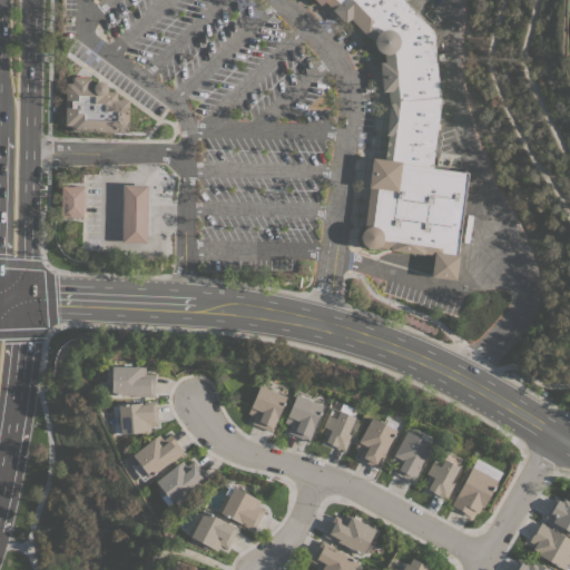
[(436,123),(439,124),(438,129),(436,129),(431,168),(463,173),(463,170),(468,170),(457,255),(458,255),(455,281),(430,277),(433,254),(423,253),(423,254),(389,249),(389,248),(377,247),(375,247),(372,248),(370,248),(366,247),(364,246),(362,244),(361,241),(360,237),(361,234),(362,231),(364,228),(369,187),(367,187),(371,158),(384,159),(387,136),(385,135),(389,104),(387,91),(382,91),(379,62),(384,62),(384,53),(380,51),(377,50),(375,48),(374,45),(374,42),(374,41),(369,36),(367,37),(350,18),(344,23),(332,10),(333,9),(324,0),(320,5),(315,0),(403,0),(432,31),(440,100),(436,123)]
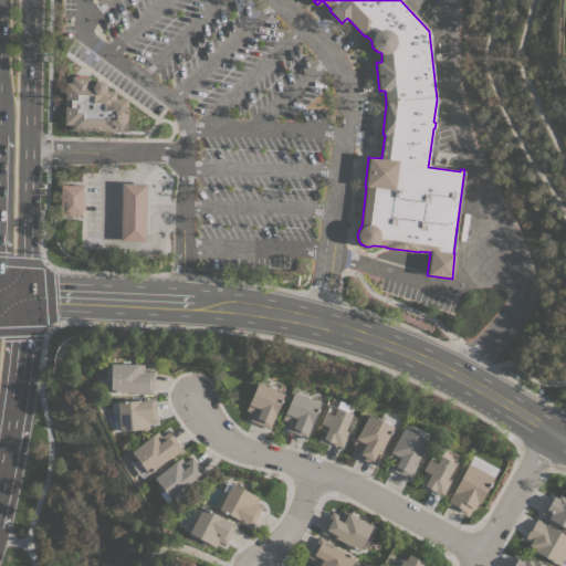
[(115,98),(127,98),(126,132),(71,129),(71,124),(64,124),(65,82),(72,82),(72,76),(73,76),(73,75),(87,75),(86,76),(90,77),(90,83),(94,83),(95,82),(97,81),(100,81),(103,81),(104,83),(106,85),(106,88),(105,91),(115,91),(115,98)]
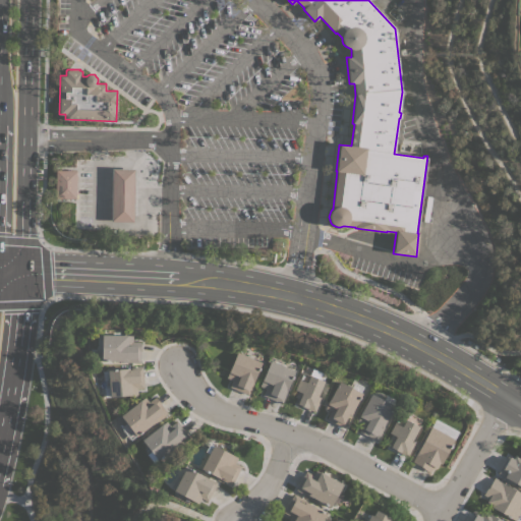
[(112,169),(134,169),(133,222),(111,222),(112,169)]
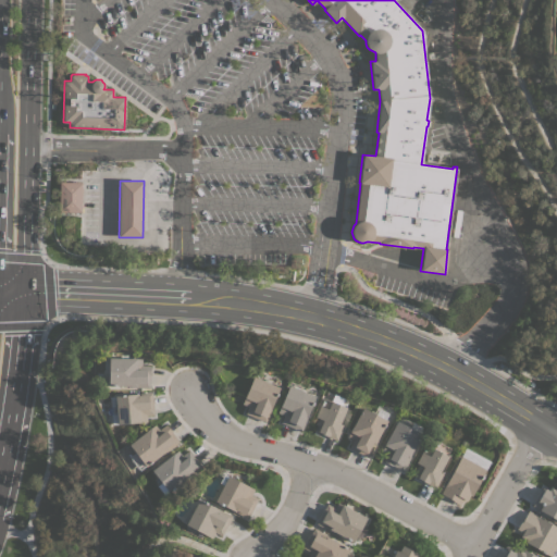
[(81,212),(59,212),(59,182),(82,182),(81,212)]
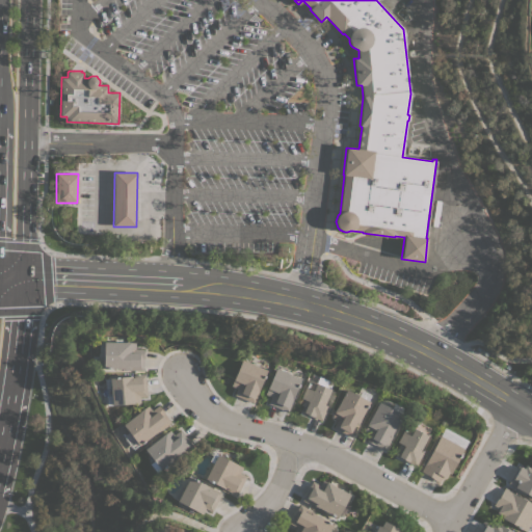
[(435,201),(441,201),(436,227),(431,225),(435,201)]
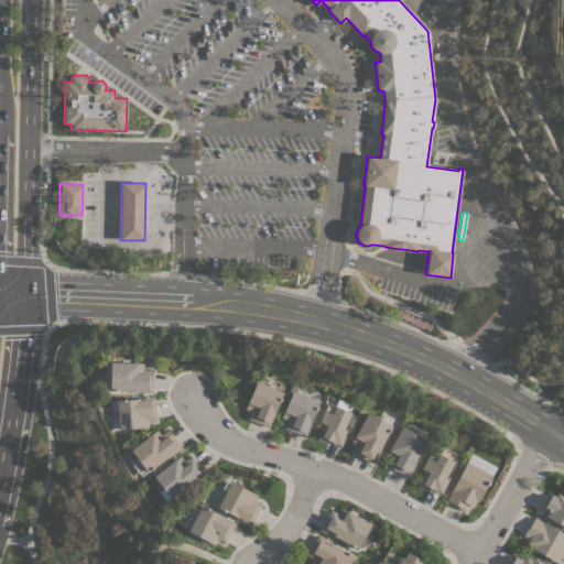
[(143,362),(142,370),(152,370),(152,380),(151,380),(151,393),(143,393),(143,391),(109,390),(110,362),(143,362)]
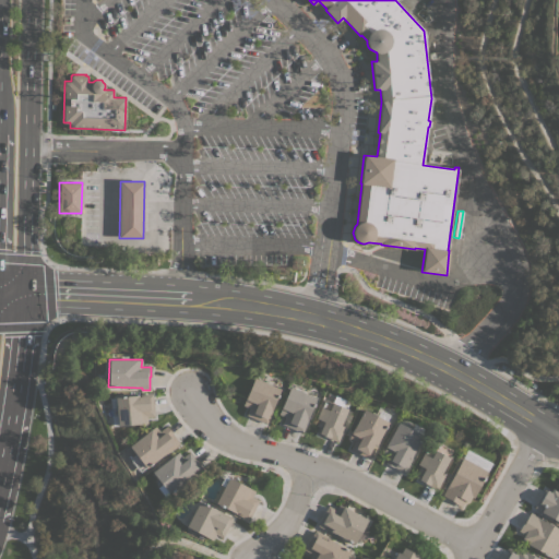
[(280,389),(272,408),(273,408),(266,424),(246,415),(249,408),(242,405),(253,378),(280,389)]
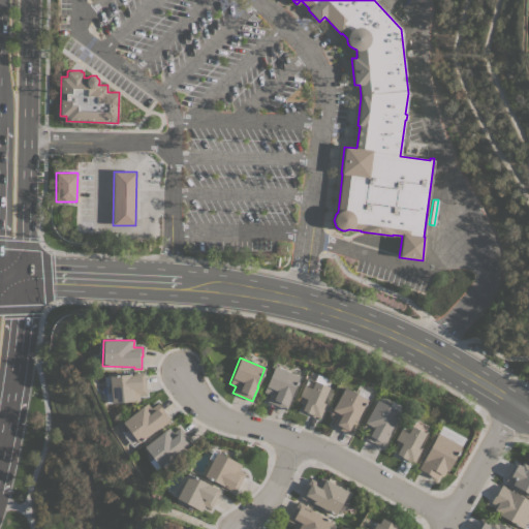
[(299,376),(290,395),(291,396),(285,409),(266,401),(269,395),(262,392),(274,366),(299,376)]
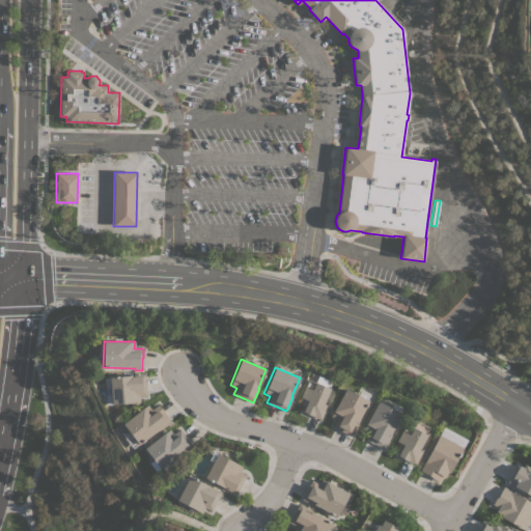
[(109,376),(144,373),(146,395),(139,396),(140,401),(112,404),(109,376)]
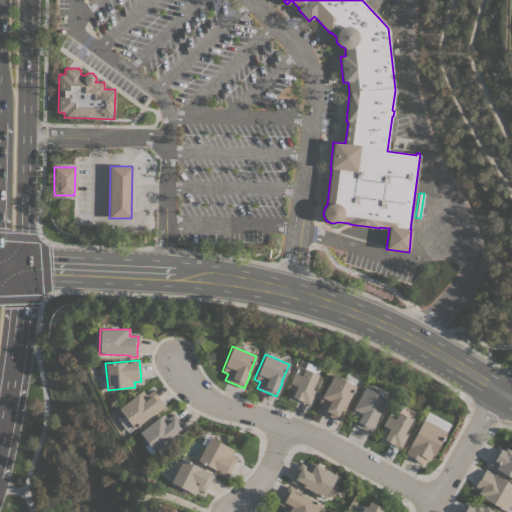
[(309,405),(290,398),(293,391),(289,390),(291,384),(289,383),(296,365),(318,374),(312,389),(315,391),(309,405)]
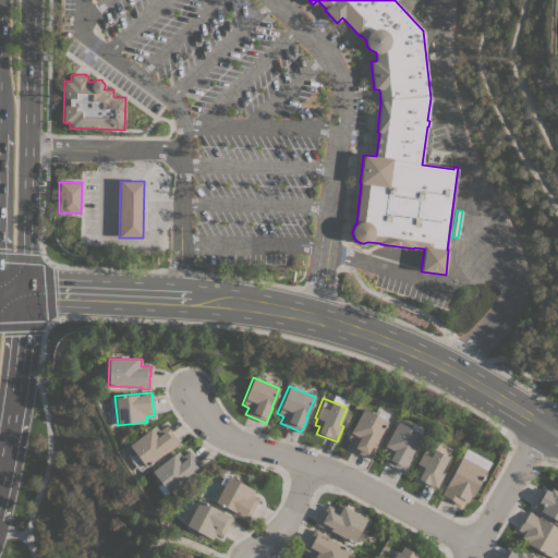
[(349,448),(353,440),(348,437),(350,433),(349,433),(352,427),(363,409),(387,421),(375,444),(376,445),(370,459),(349,448)]
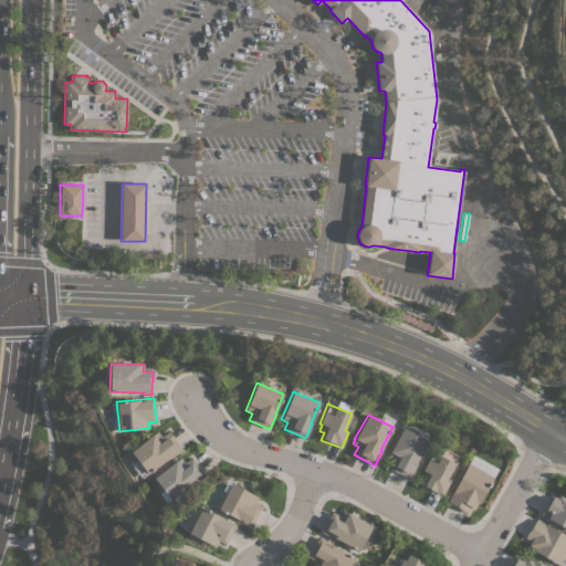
[(409,479),(388,468),(392,460),(387,458),(390,452),(389,452),(391,447),(392,447),(402,428),(428,441),(416,463),(417,464),(409,479)]
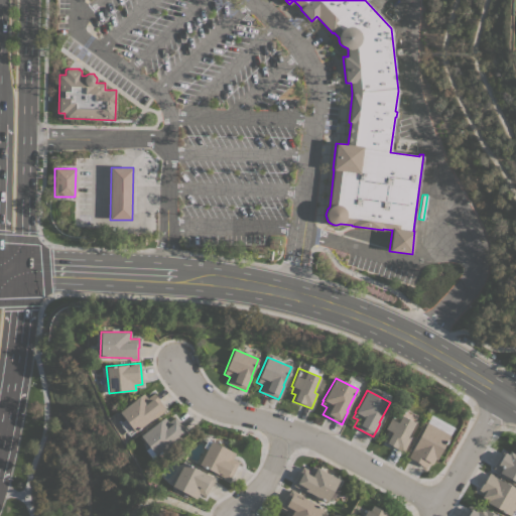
[(143,393),(146,398),(153,392),(159,400),(165,409),(152,420),(151,419),(135,432),(134,431),(129,435),(120,423),(125,418),(120,412),(143,393)]
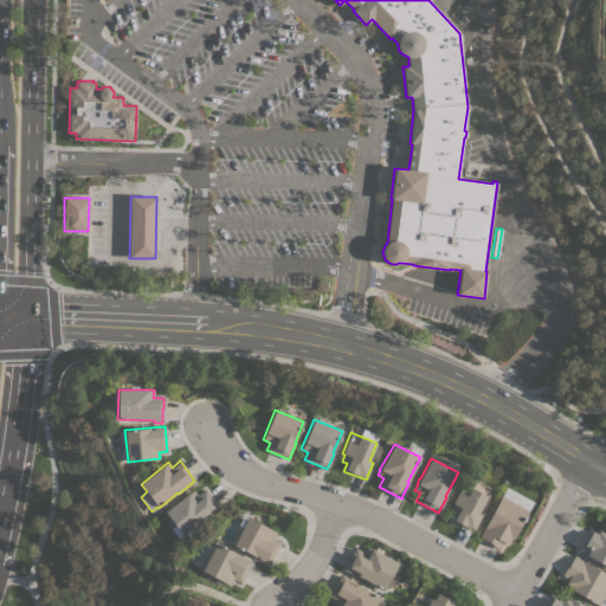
[(472,532),(452,520),(456,514),(451,511),(455,505),(452,503),(463,483),(487,496),(478,513),(482,515),(472,532)]
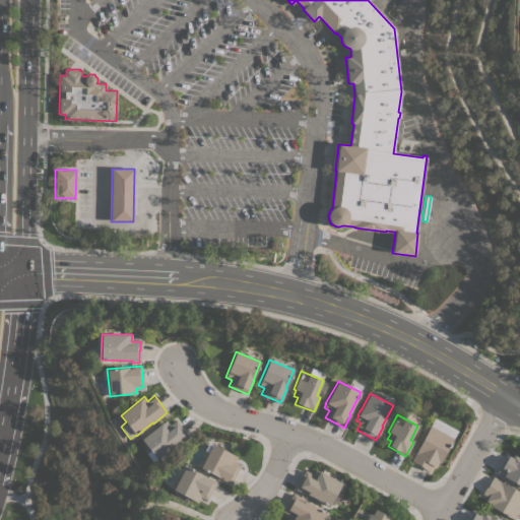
[(161,423),(161,424),(166,420),(170,426),(176,420),(189,437),(178,446),(176,444),(157,459),(156,458),(152,461),(146,453),(150,450),(141,439),(161,423)]
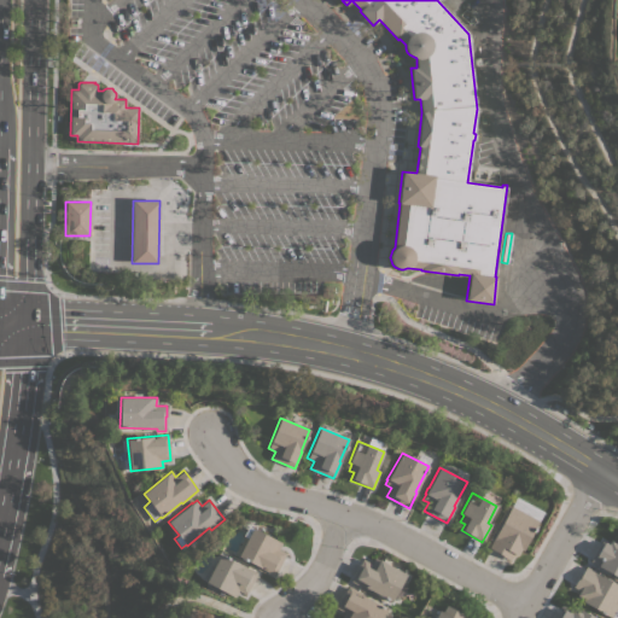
[(511,506),(538,520),(523,551),(520,549),(517,555),(513,553),(509,560),(494,552),(495,551),(489,547),(511,506)]
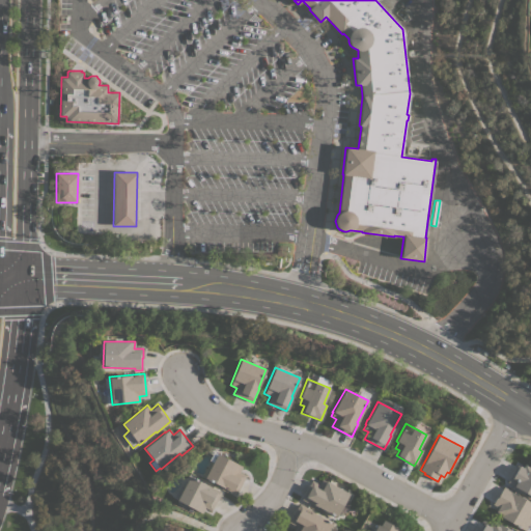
[(204,477),(213,462),(208,460),(213,452),(234,464),(235,463),(242,467),(240,472),(245,475),(235,494),(204,477)]
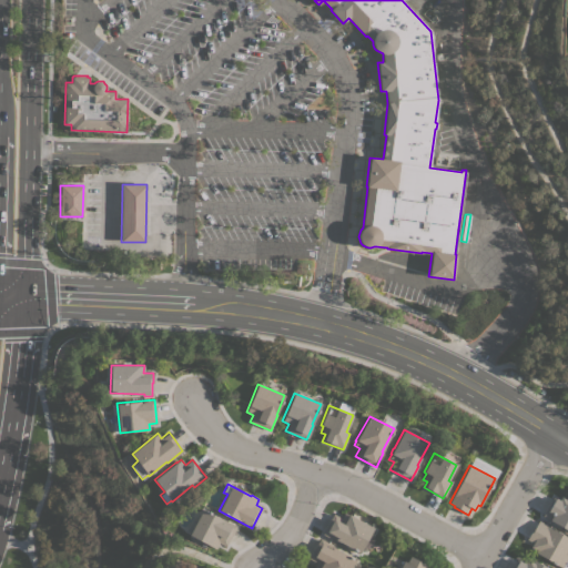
[(553,496),(559,499),(560,496),(567,500),(567,530),(541,516),(553,496)]
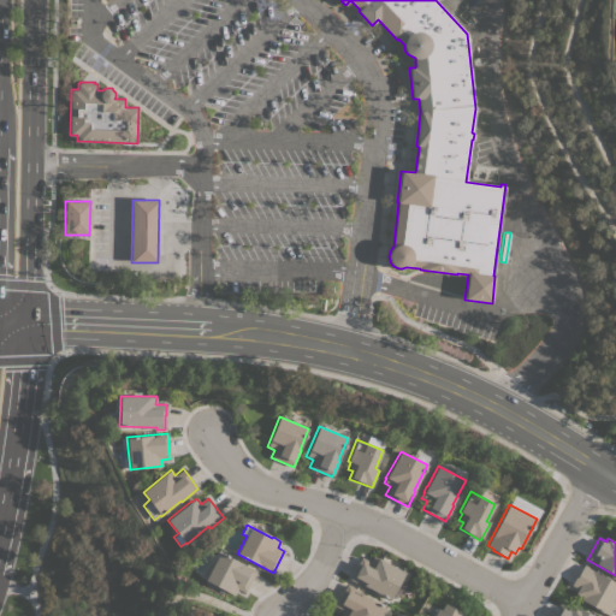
[(219,552),(240,563),(241,562),(256,570),(244,593),(237,588),(234,596),(205,580),(219,552)]
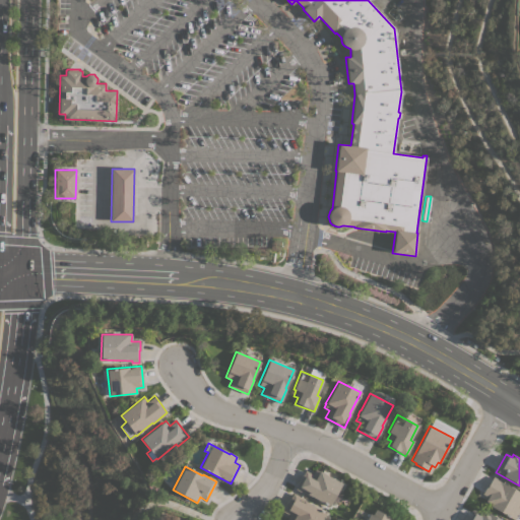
[(329,506),(312,496),(311,497),(301,491),(300,492),(295,489),(305,470),(312,474),(315,469),(341,483),(329,506)]
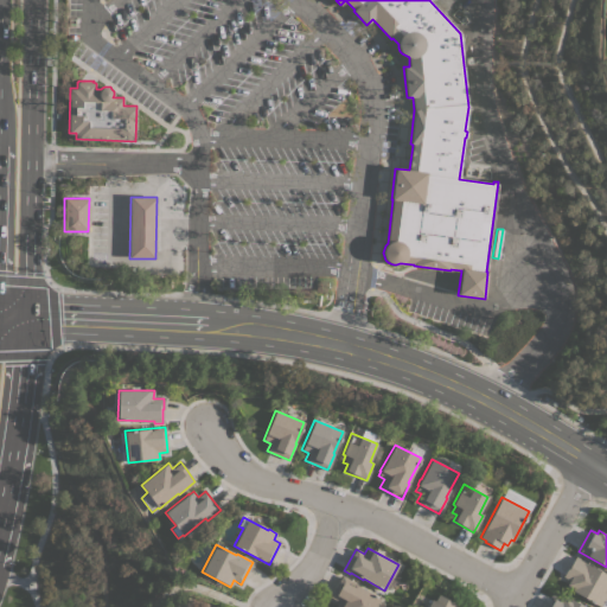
[(606,593),(600,606),(572,590),(573,588),(567,585),(569,580),(562,576),(567,568),(568,568),(575,556),(606,574),(606,593)]
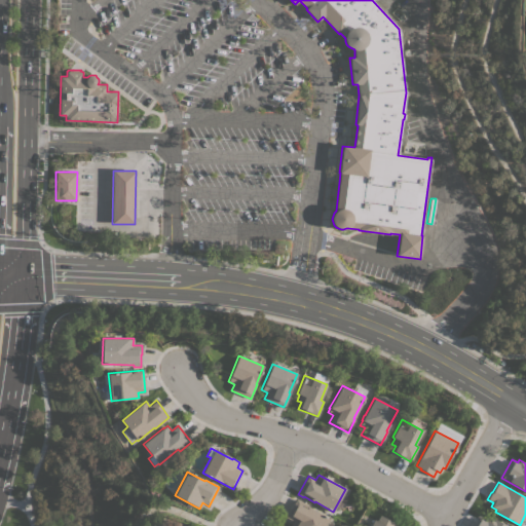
[(324,525),(290,525),(293,521),(285,517),(291,506),(291,508),(296,498),(309,505),(309,508),(329,518),(324,525)]
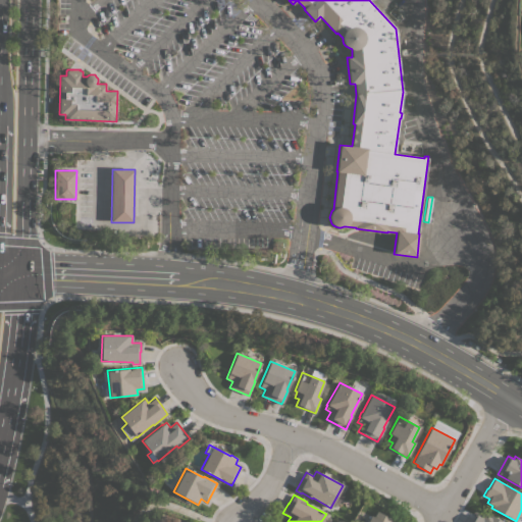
[(366,521),(370,515),(373,517),(377,511),(393,519),(390,521),(366,521)]
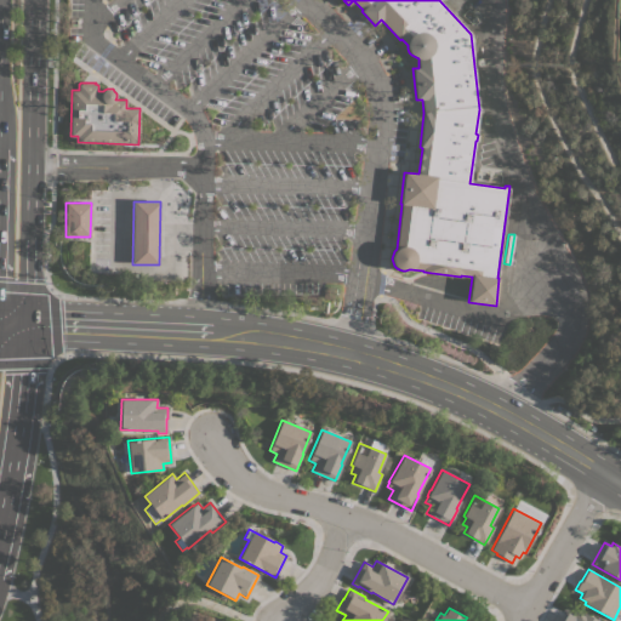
[(558,620),(565,610),(571,614),(574,610),(581,615),(584,611),(599,620),(558,620)]
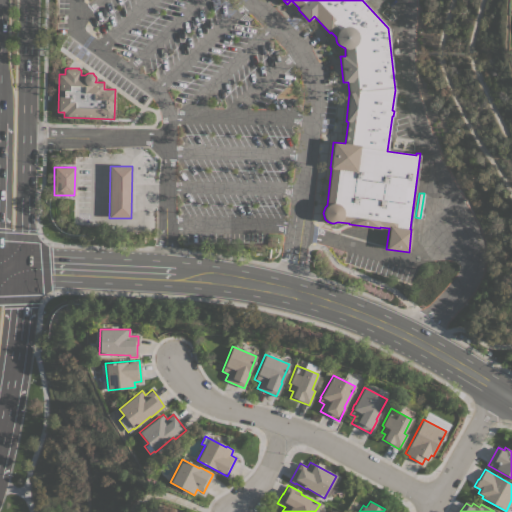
All buildings are outlined.
